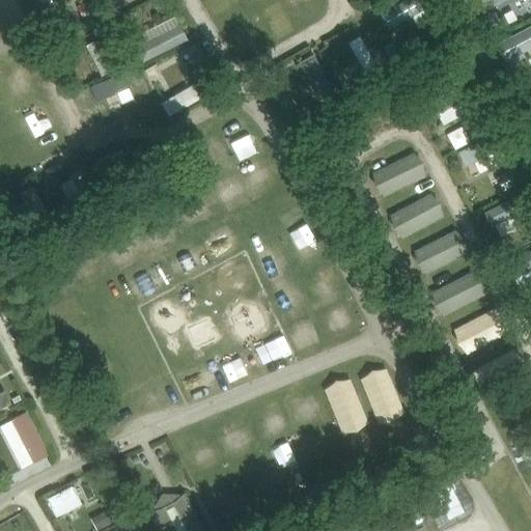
[(380,10),(385,24),(411,15),(406,0),(380,10)]
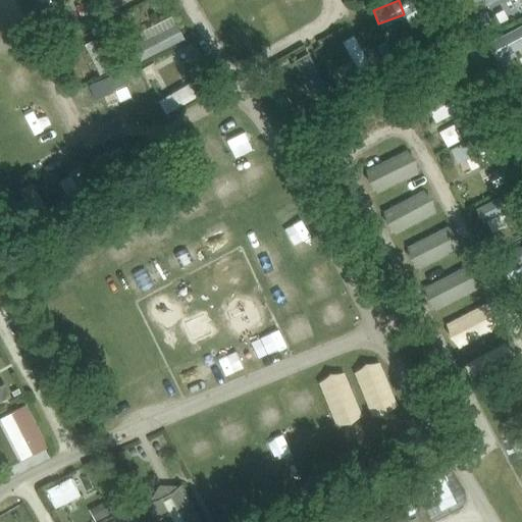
[(468,0),(473,10),(494,0),(468,0)]
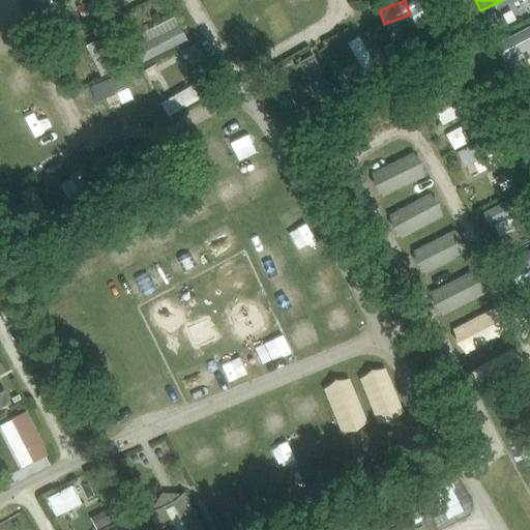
[(77,7),(83,18),(93,12),(88,1),(77,7)]
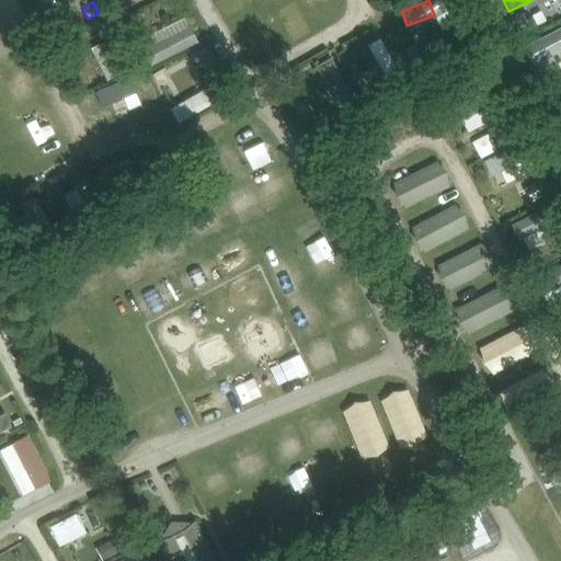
[(524,24),(517,13),(510,18),(515,29),(524,24)]
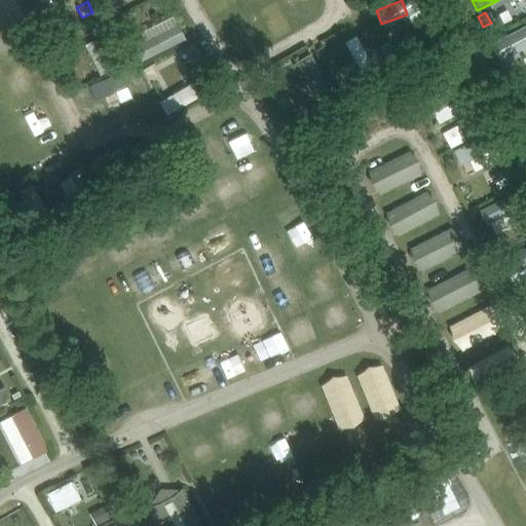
[(174,15),(136,32),(147,58),(185,40),(174,15)]
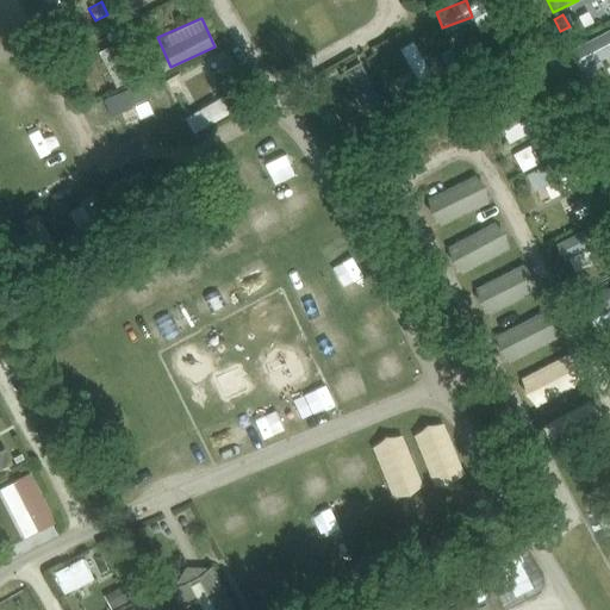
[(609,27),(571,47),(580,69),(609,56),(609,27)]
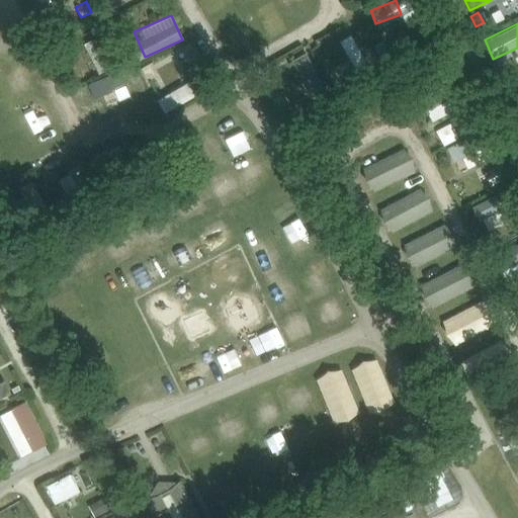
[(338,40),(350,65),(363,58),(351,33),(338,40)]
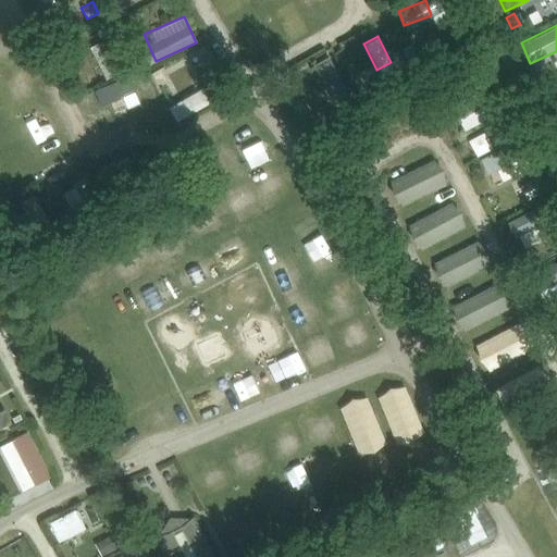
[(120,47),(118,39),(111,41),(114,49),(120,47)]
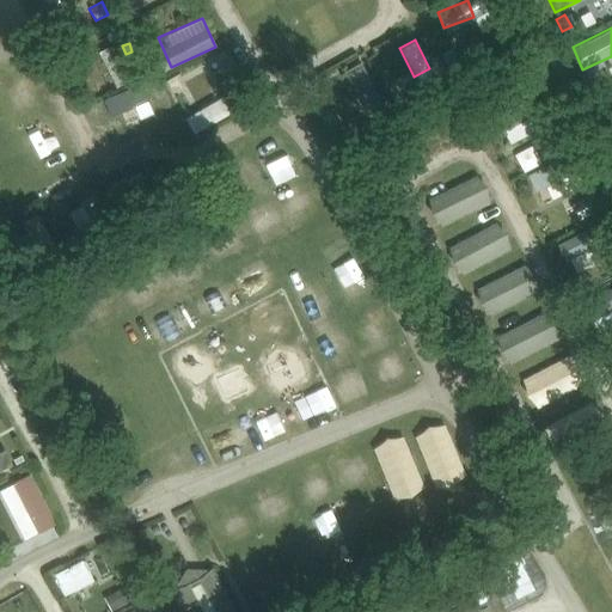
[(430,61),(438,73),(446,68),(439,56),(430,61)]
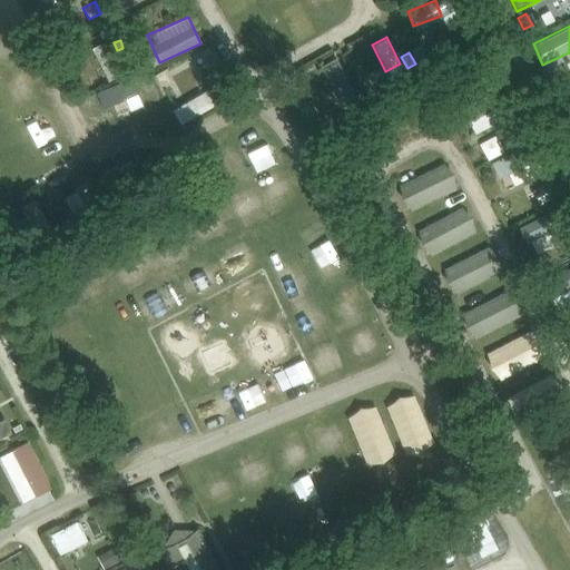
[(422,65),(430,78),(439,72),(432,60),(422,65)]
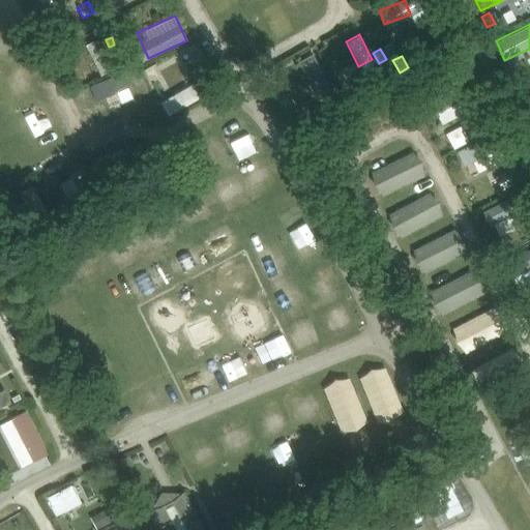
[(314,92),(329,85),(317,61),(301,68),(314,92)]
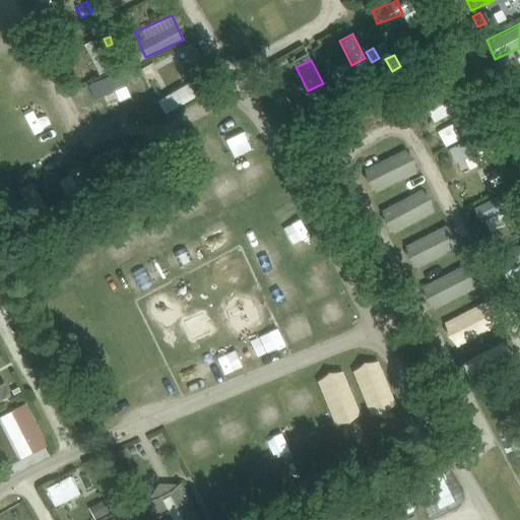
[(14,114),(24,132),(53,117),(43,99),(14,114)]
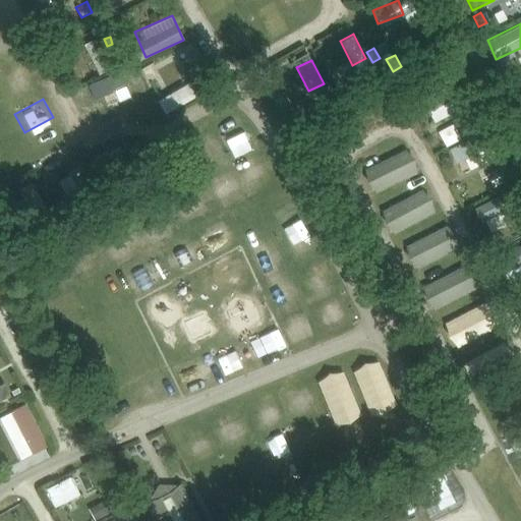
[(284,120),(294,115),(289,105),(279,111),(284,120)]
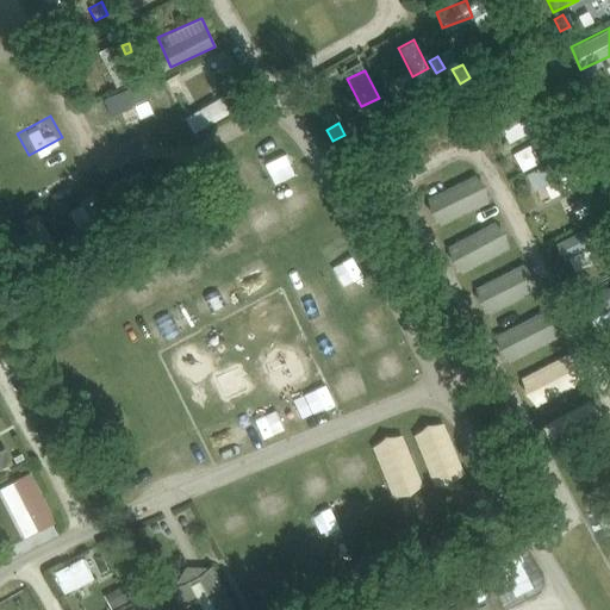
[(540,144),(545,154),(560,147),(555,136),(540,144)]
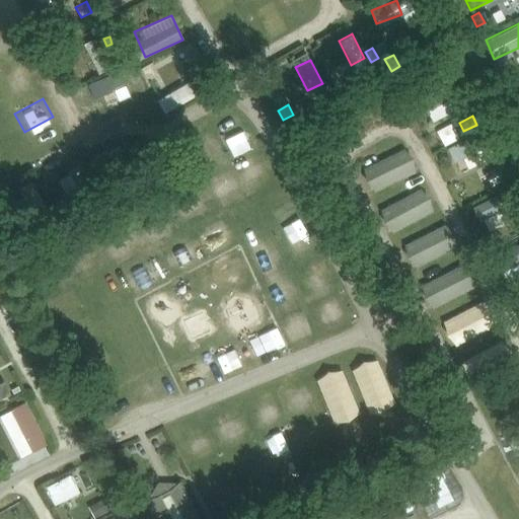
[(450,123),(436,130),(443,145),(457,138),(450,123)]
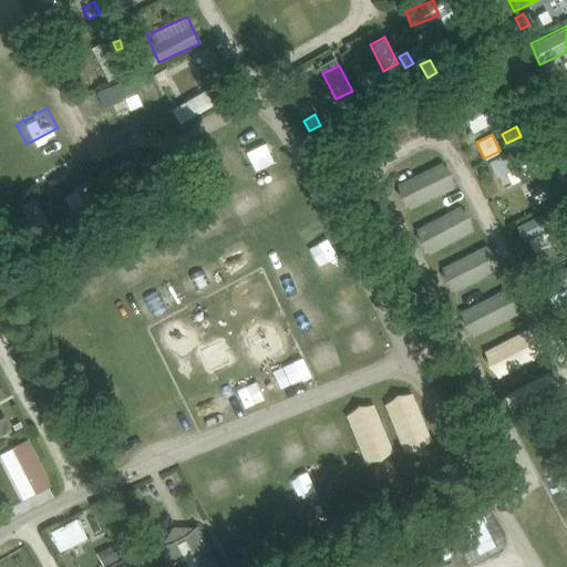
[(405,210),(455,189),(444,162),(393,183),(405,210)]
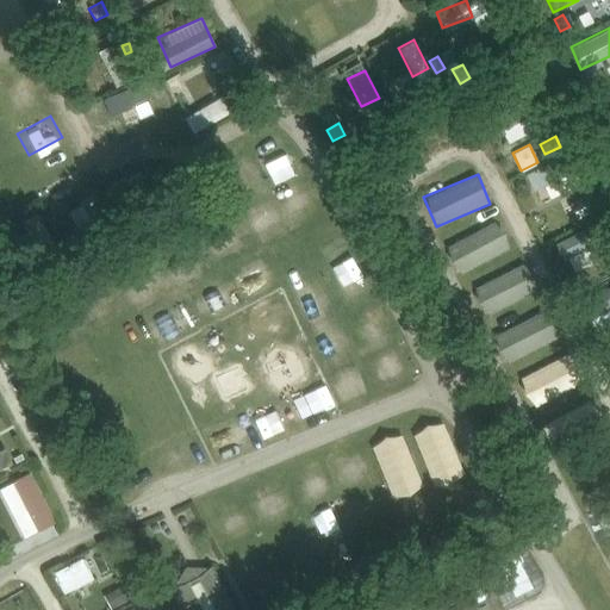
[(591,194),(572,204),(579,218),(599,209),(591,194)]
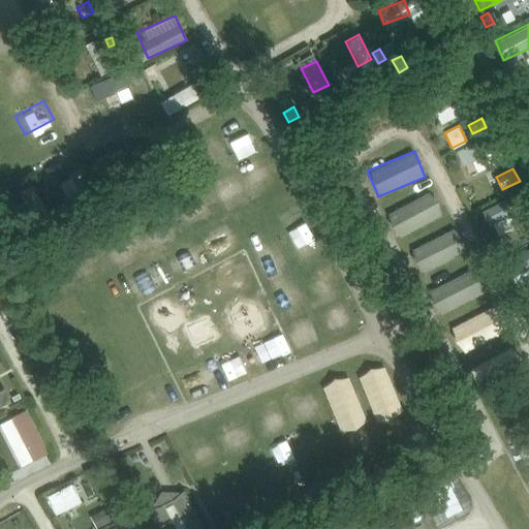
[(395,232),(441,220),(434,194),(387,208),(395,232)]
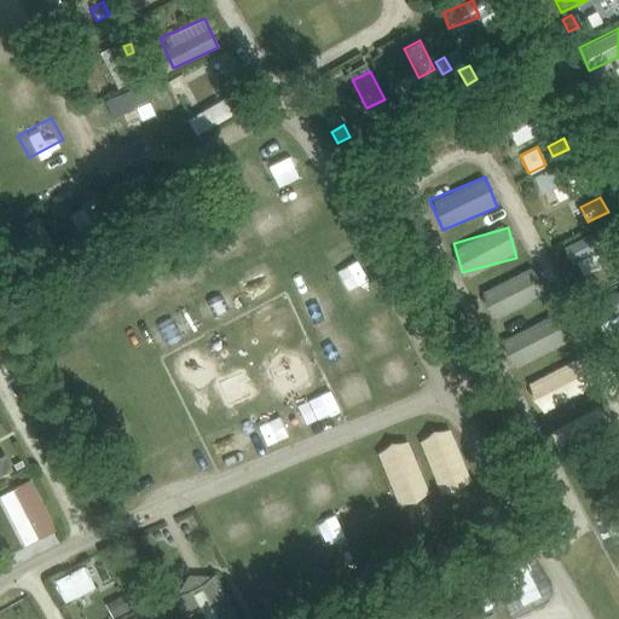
[(566,244),(578,273),(608,260),(596,231),(566,244)]
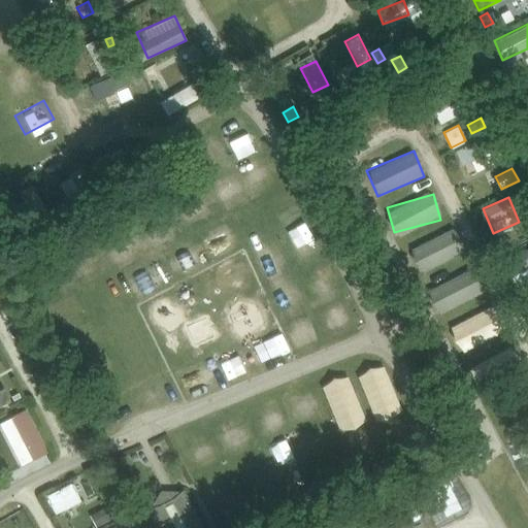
[(454,226),(409,249),(422,273),(466,250),(454,226)]
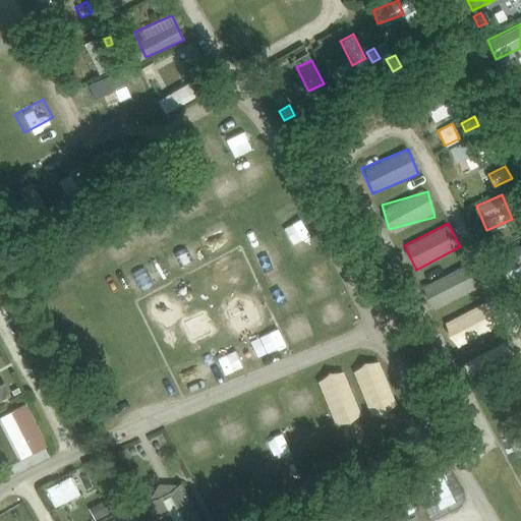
[(430,306),(475,292),(468,269),(422,283),(430,306)]
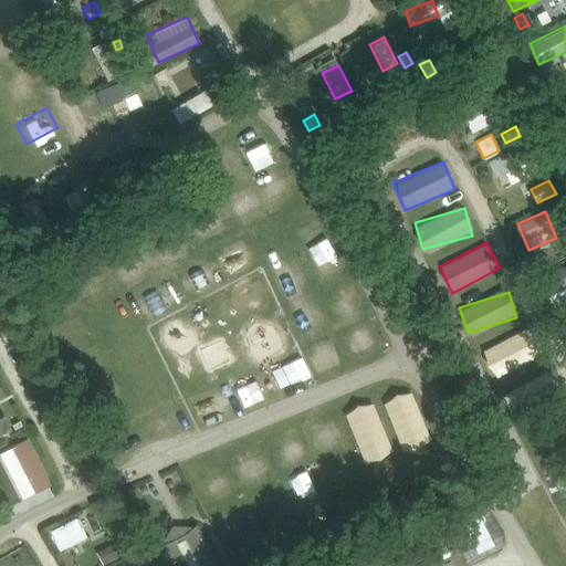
[(410,389),(383,400),(404,453),(432,441),(410,389)]
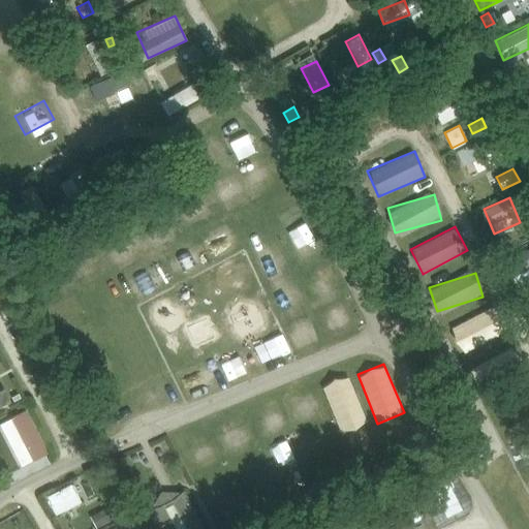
[(321,385),(343,433),(369,422),(347,374),(321,385)]
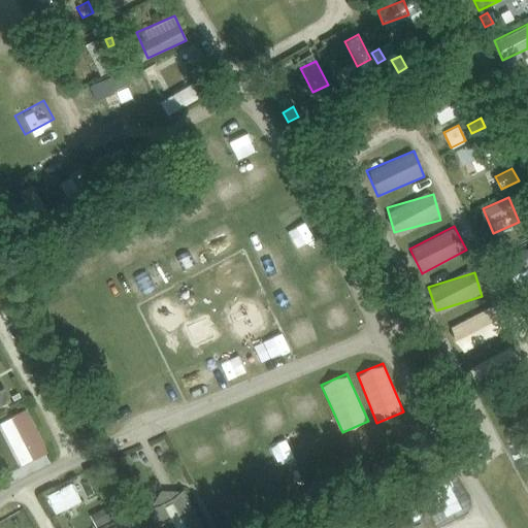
[(0,405),(11,401),(5,388),(0,390),(0,405)]
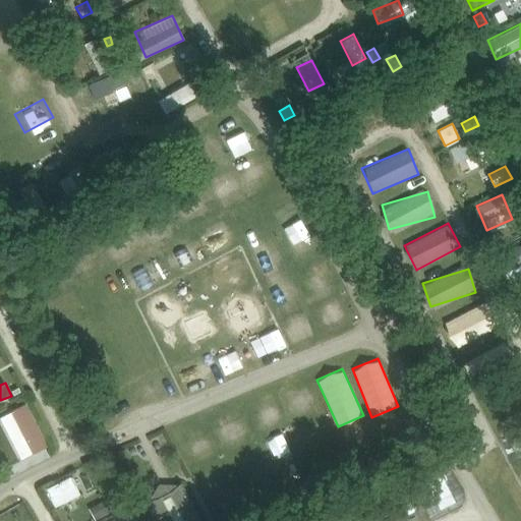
[(0,417),(22,459),(49,446),(25,402),(0,415),(0,417)]
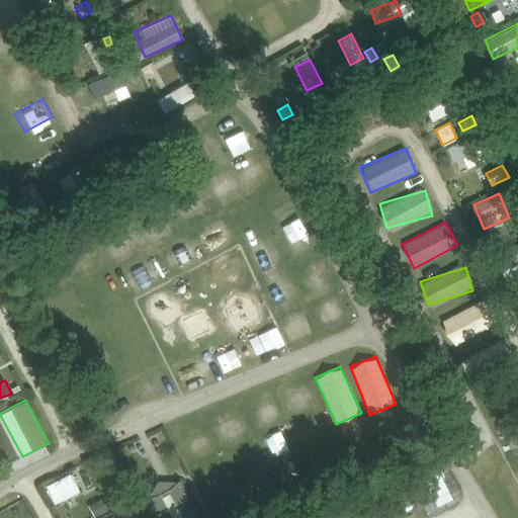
[(72,472),(47,485),(56,504),(81,492),(72,472)]
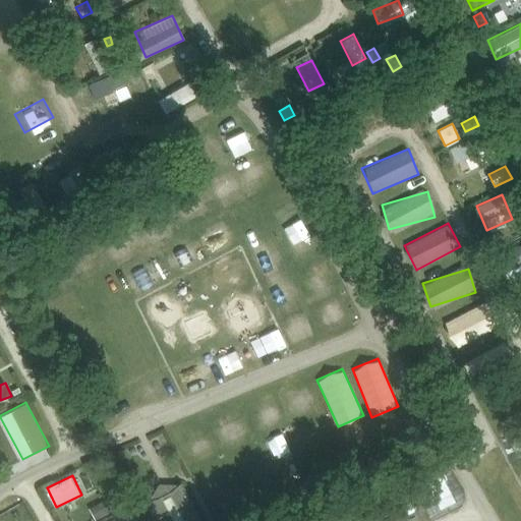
[(146,503),(155,520),(200,520),(182,483),(179,486),(159,485),(150,502),(146,503)]
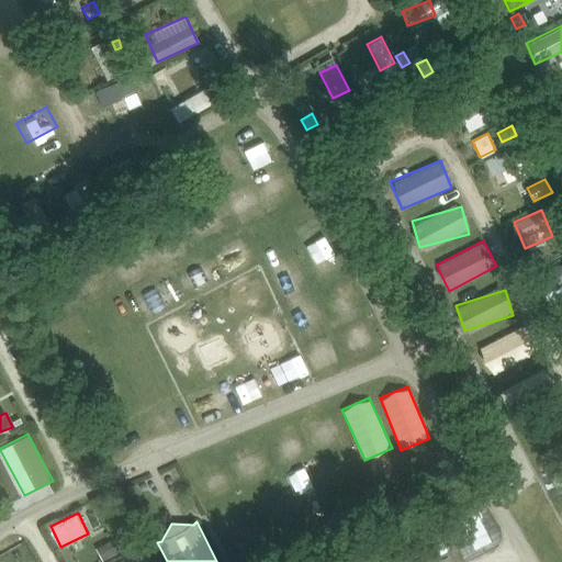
[(250,524),(222,536),(231,555),(259,543),(250,524)]
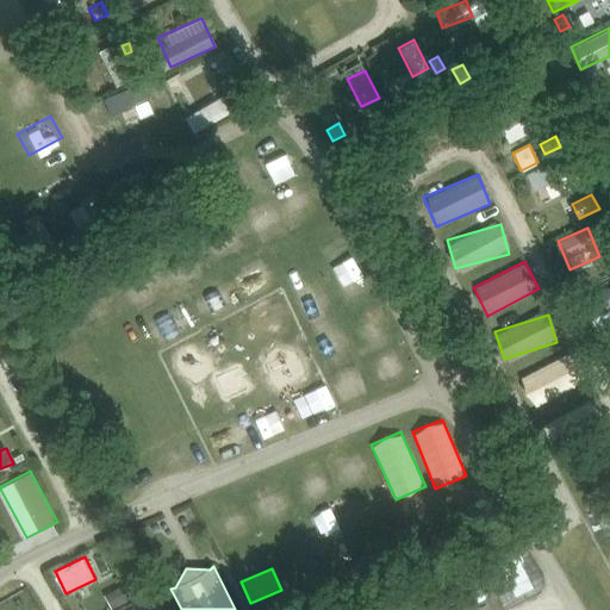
[(123,586),(104,596),(111,609),(130,601),(123,586)]
